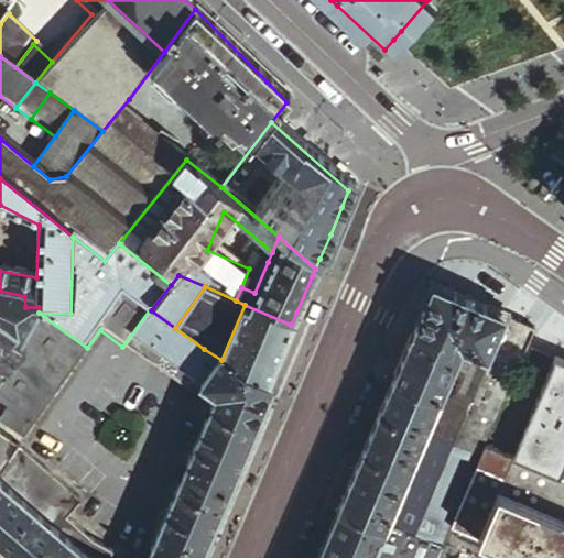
[(431,288),(413,330),(516,374),(533,332),(501,318),(458,299),(431,288)]
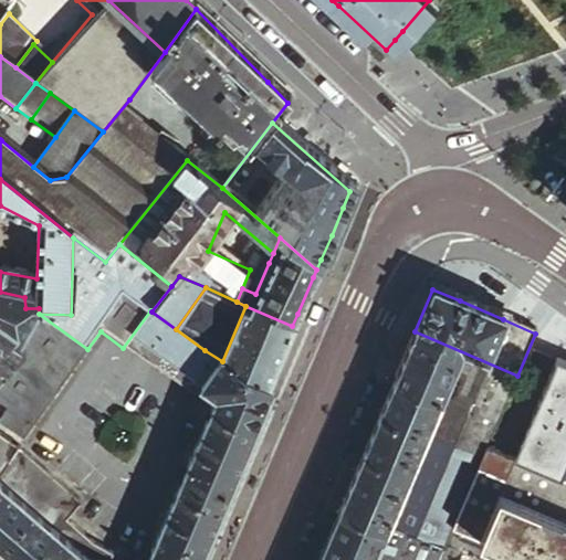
[(0,337),(19,351),(39,314),(39,308),(25,308),(24,297),(0,292),(0,337)]
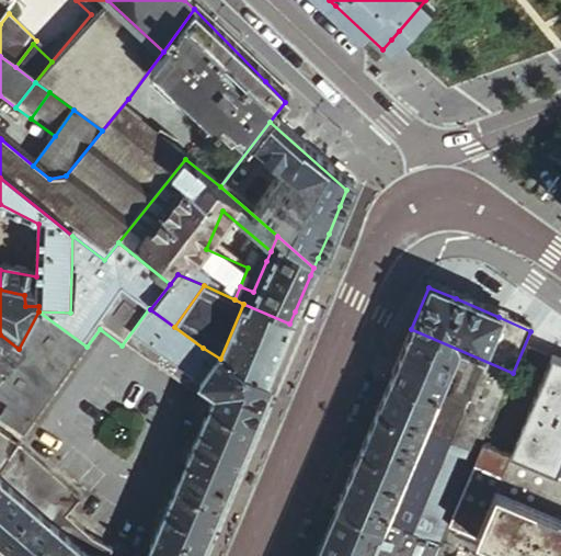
[(273,363),(289,324),(243,304),(220,359),(263,385),(273,363)]
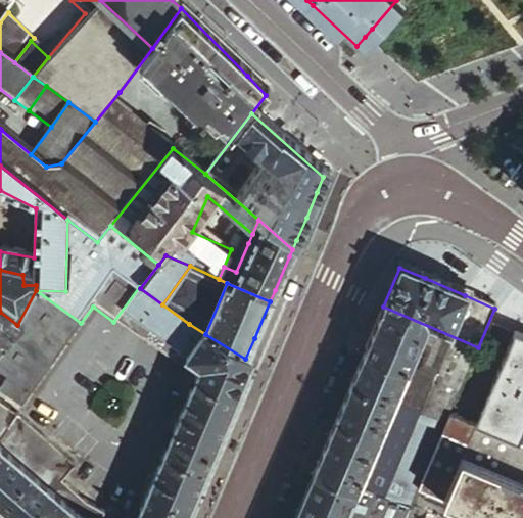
[(249,361),(245,359),(205,334),(189,324),(162,304),(140,288),(139,287),(113,322),(178,369),(185,359),(198,370),(194,381),(234,397),(249,361)]
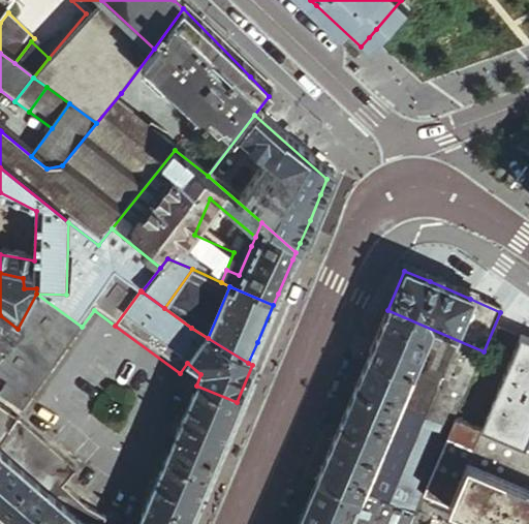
[(24,333),(0,360),(0,382),(4,387),(0,392),(0,400),(19,415),(82,327),(36,294),(18,329),(24,333)]
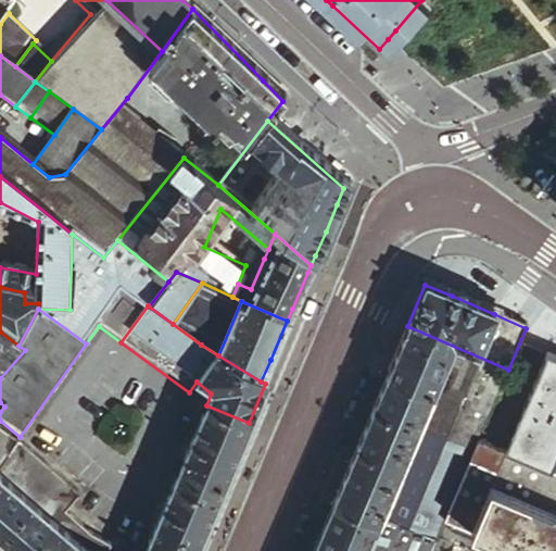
[(390,368),(387,376),(488,420),(508,370),(407,326),(404,336),(396,352),(390,368)]
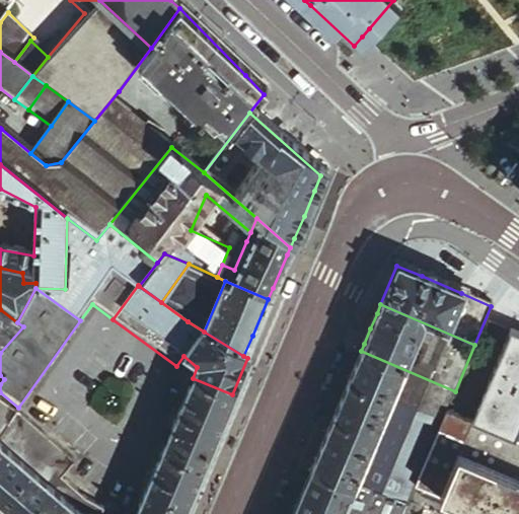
[(0,309),(0,353),(23,326),(17,322),(0,309)]
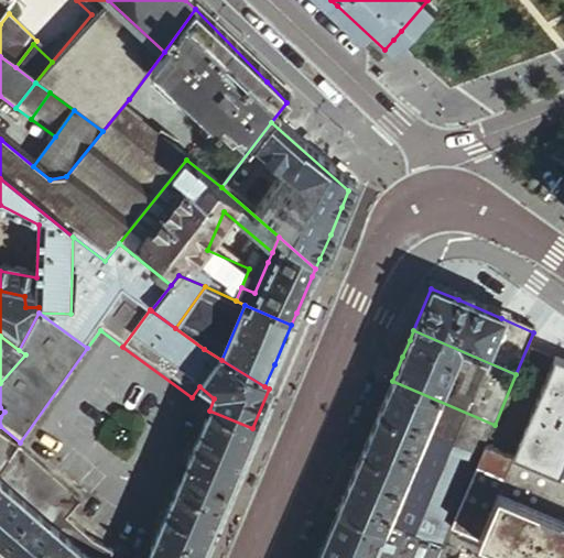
[(563,557),(563,479),(560,477),(563,466),(563,363),(554,360),(513,461),(484,449),(449,531),(514,557),(563,557)]
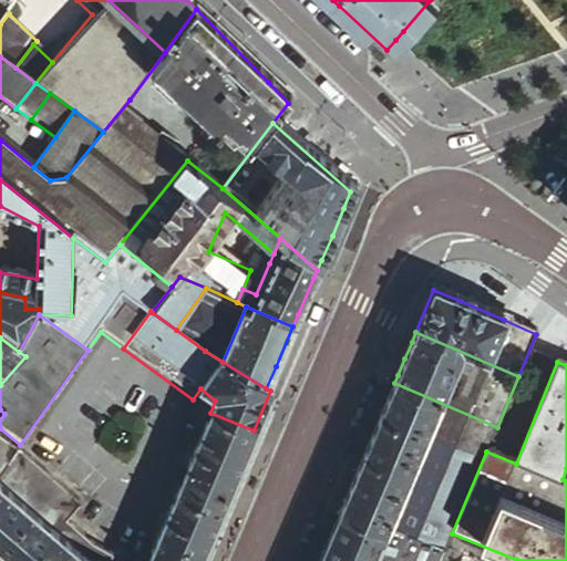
[(444,553),(452,533),(486,452),(497,427),(394,383),(385,403),(379,419),(371,438),(359,466),(349,490),(338,516),(385,536),(388,529),(444,553)]
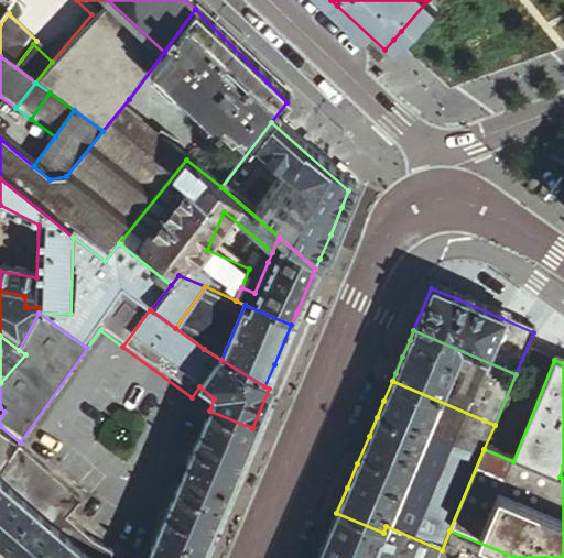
[(234,473),(252,428),(209,411),(193,448),(192,448),(185,463),(187,463),(184,471),(227,490),(234,473)]
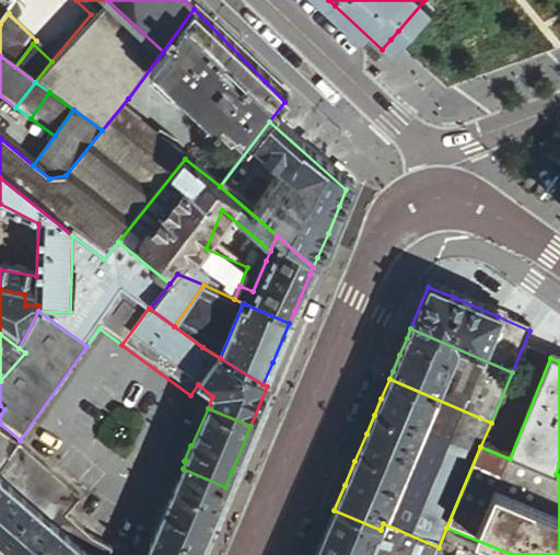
[(0,470),(16,448),(0,437),(0,470)]
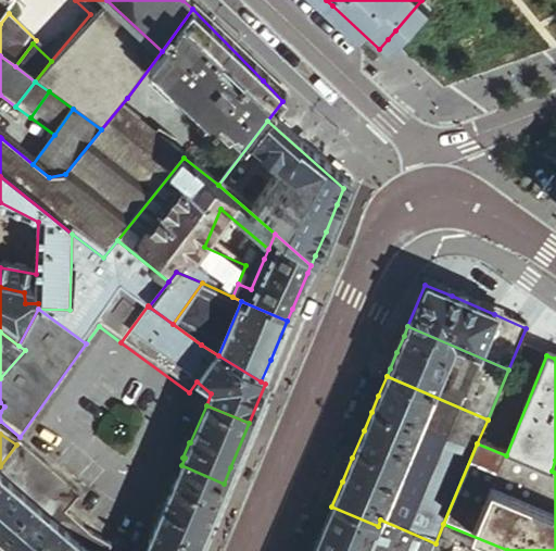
[(0,537),(14,550),(29,550),(62,514),(63,515),(77,499),(19,446),(16,445),(0,466),(0,537)]
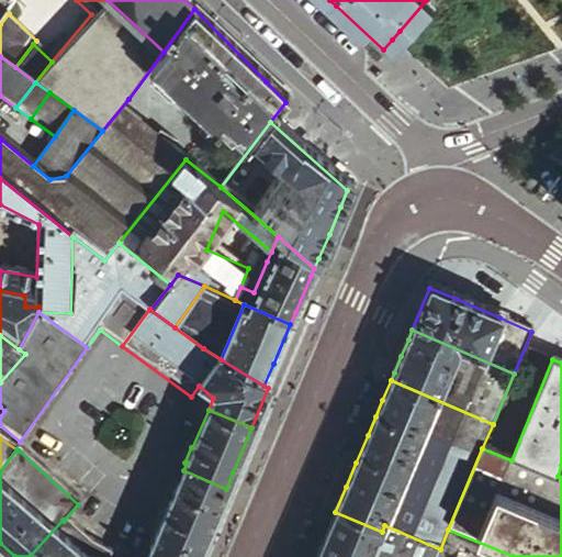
[(222,498),(226,489),(183,470),(175,490),(217,509),(220,502),(222,498)]
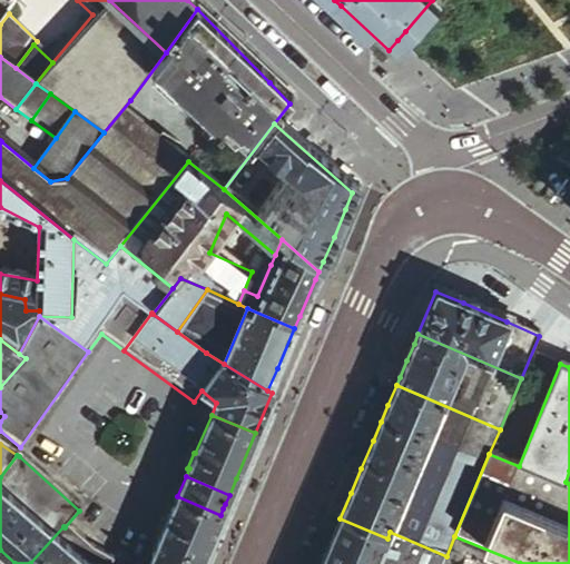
[(208,545),(220,515),(177,496),(157,545),(156,544),(150,557),(151,558),(149,563),(200,563),(208,545)]
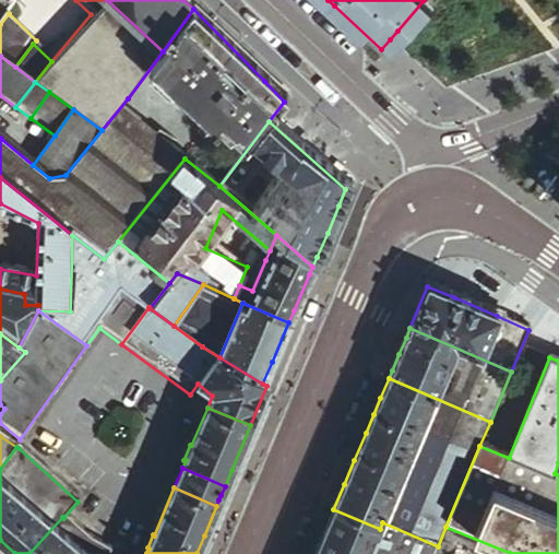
[(435,553),(438,546),(382,522),(380,529),(333,509),(314,553),(435,553)]
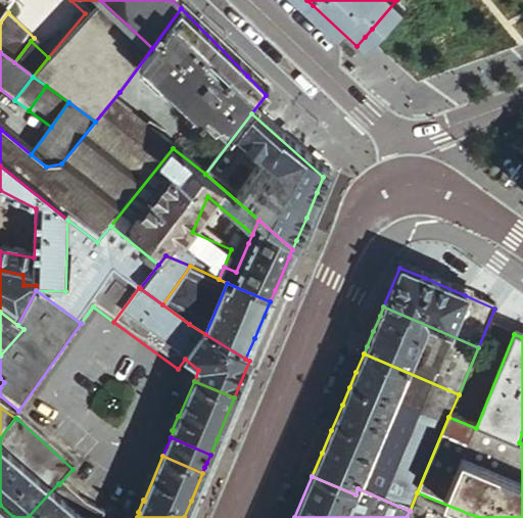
[(101,517),(102,515),(82,504),(59,484),(58,483),(28,517),(101,517)]
